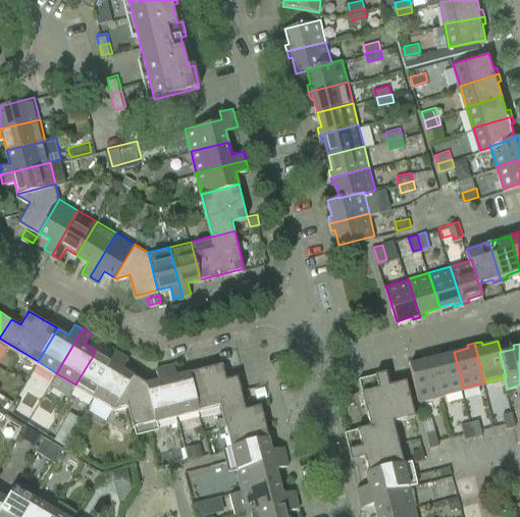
[(107,357),(96,351),(75,384),(95,396),(121,352),(113,347),(107,357)]
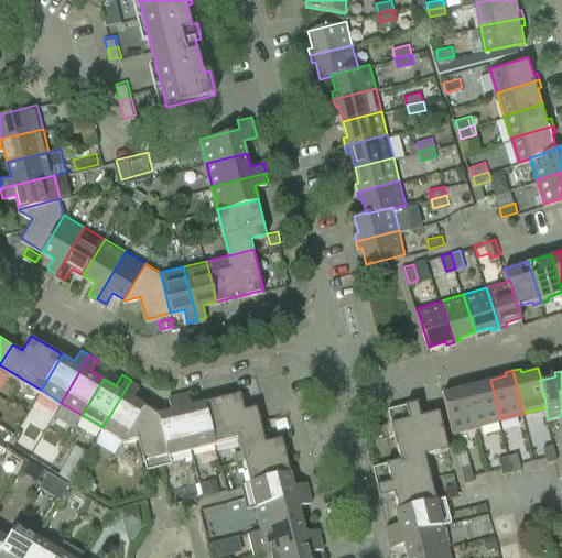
[(258,391),(255,376),(244,380),(247,393),(258,391)]
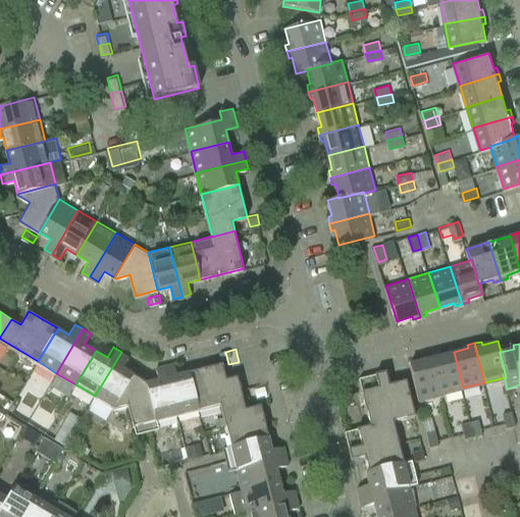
[(121,352),(95,396),(114,408),(130,404),(131,404),(126,388),(135,374),(122,367),(128,356),(121,352)]
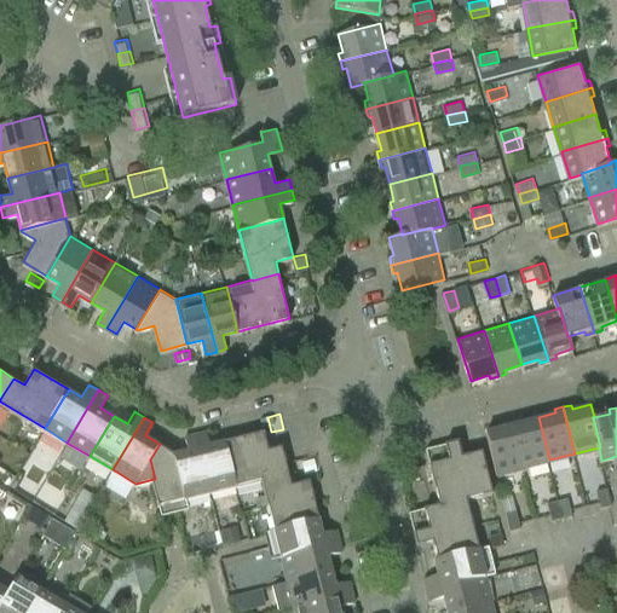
[(520,417),(512,420),(524,466),(549,460),(538,417),(522,422),(520,417)]
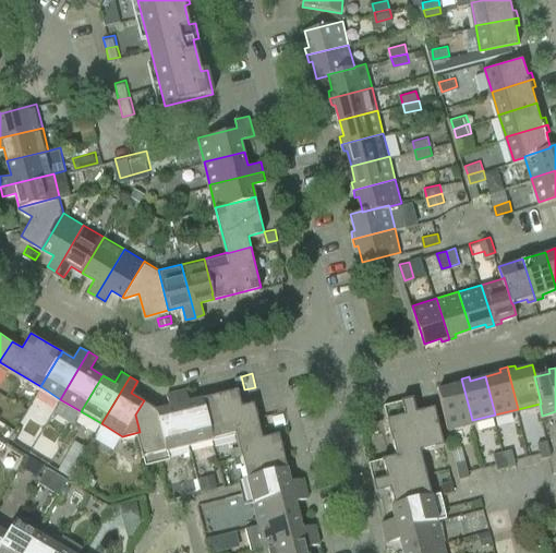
[(472,420),(461,379),(454,381),(455,384),(438,388),(448,427),(472,420)]
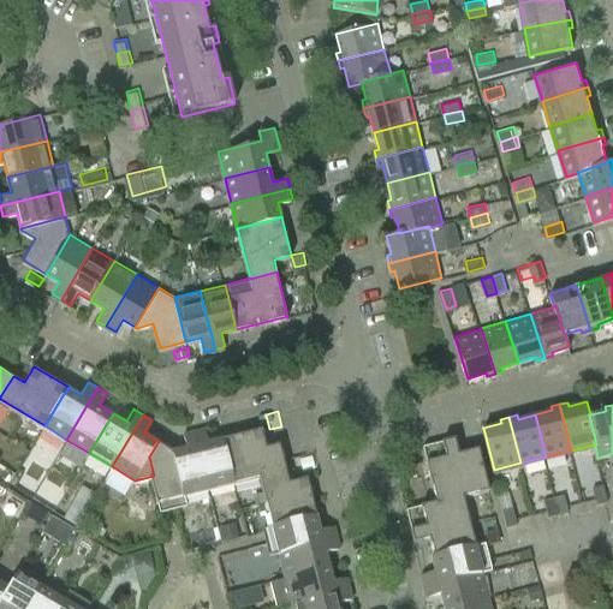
[(224,437),(209,441),(206,427),(195,429),(209,488),(236,482),(226,442),(225,442),(224,437)]
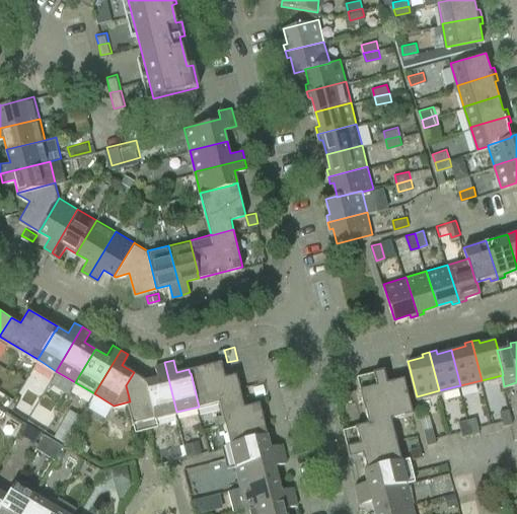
[(244,406),(239,385),(236,373),(225,375),(221,360),(189,369),(190,373),(191,373),(199,407),(220,401),(222,412),(244,407),(244,406)]
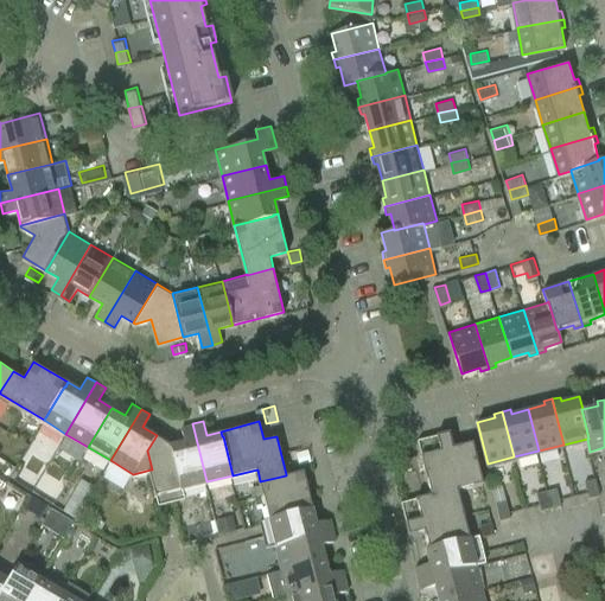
[(182,426),(185,440),(171,443),(172,449),(171,449),(172,454),(173,453),(182,487),(207,481),(192,423),(182,426)]
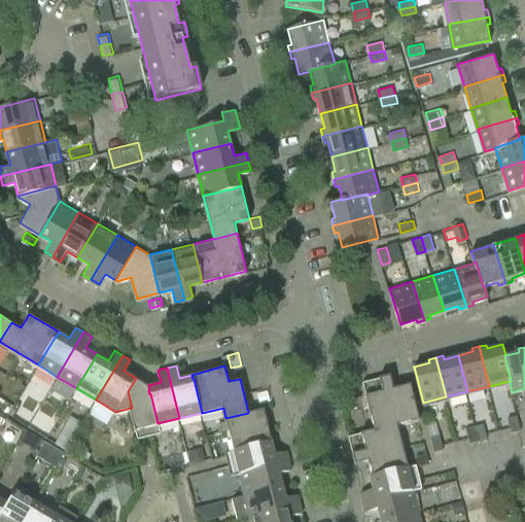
[(419,418),(411,382),(393,386),(390,374),(362,380),(375,427),(375,429),(397,423),(419,418)]
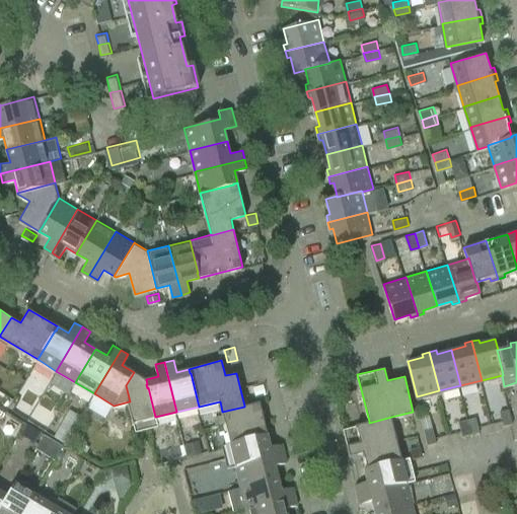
[(155,417),(148,387),(147,388),(146,384),(147,384),(146,379),(138,374),(134,372),(126,385),(130,401),(129,401),(134,423),(141,421),(155,417)]
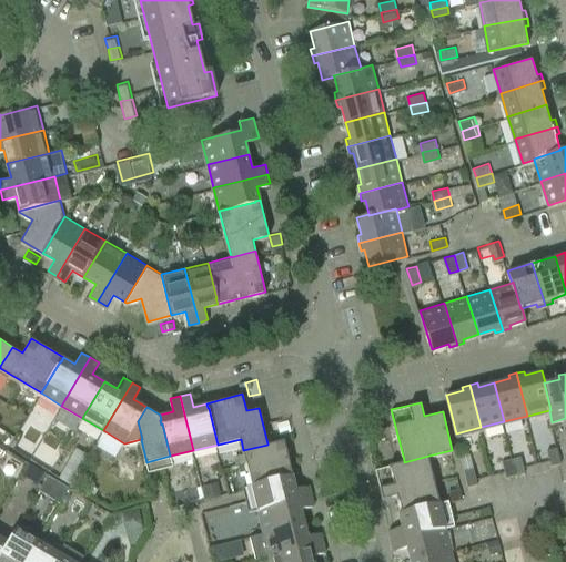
[(293,476),(284,439),(268,443),(268,445),(243,450),(234,452),(238,463),(246,461),(252,486),(293,476)]
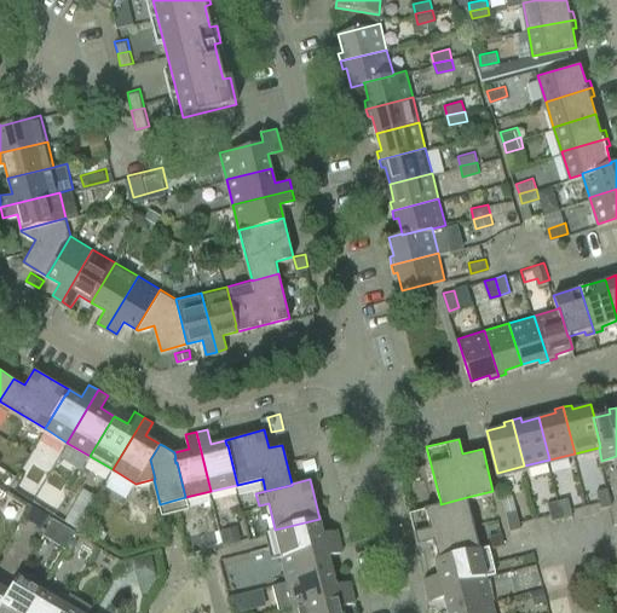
[(600,499),(601,505),(612,503),(609,491),(607,485),(597,489),(600,499)]
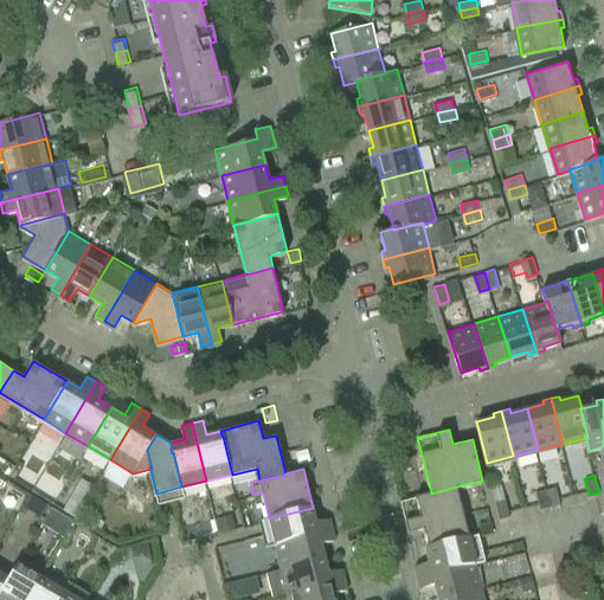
[(557,485),(546,488),(551,504),(560,502),(559,495),(557,485)]
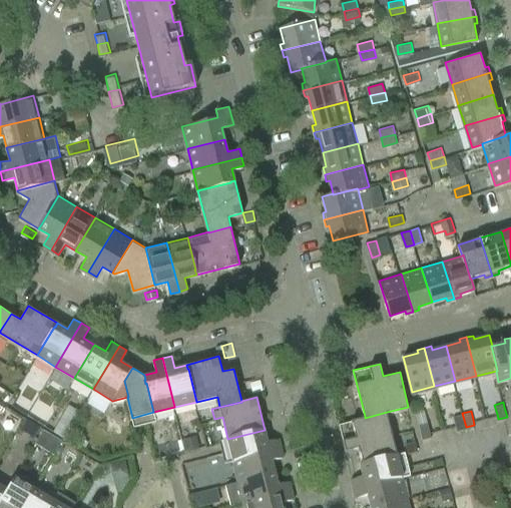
[(392,433),(387,412),(365,418),(365,416),(339,423),(346,450),(356,447),(360,464),(398,455),(392,433)]
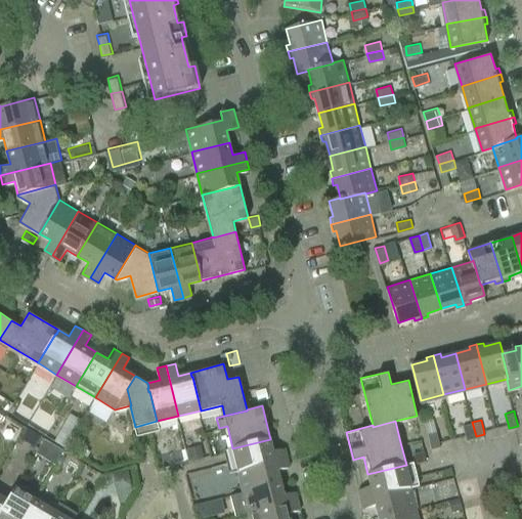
[(466,432),(467,438),(476,436),(472,422),(464,424),(466,432)]
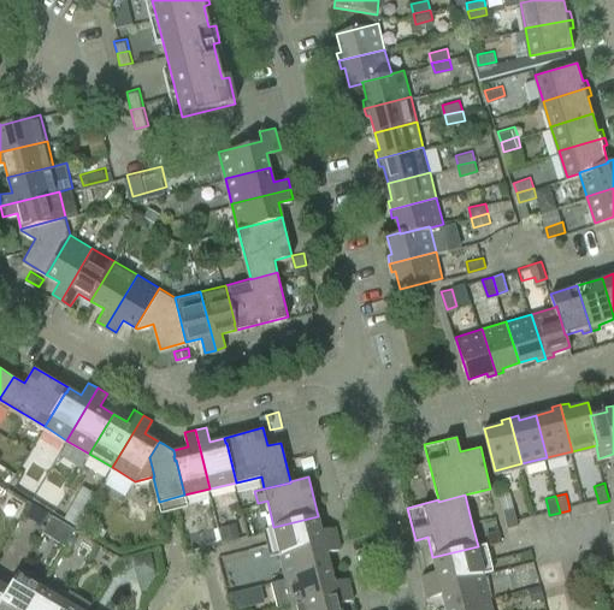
[(517,516),(514,505),(503,509),(508,526),(519,523),(517,516)]
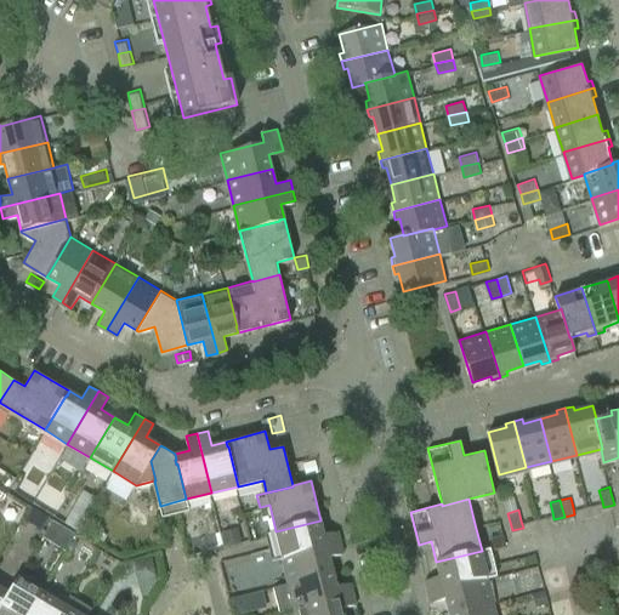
[(282,556),(341,541),(339,529),(324,533),(323,528),(321,520),(276,531),(278,539),(282,556)]
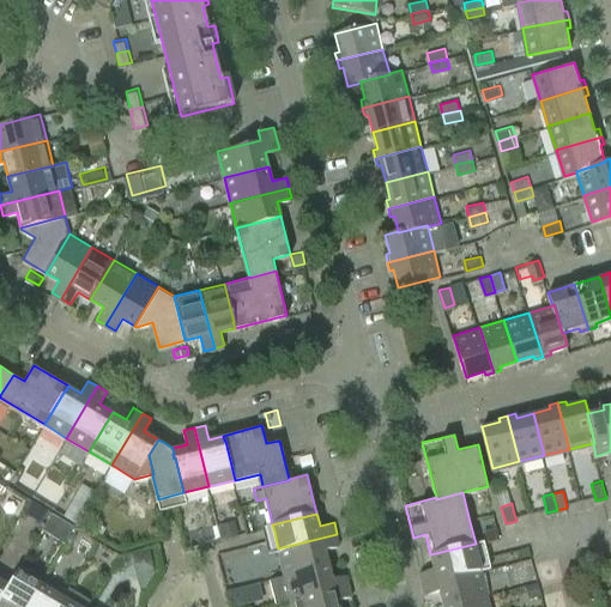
[(95,517),(90,524),(101,530),(106,523),(95,517)]
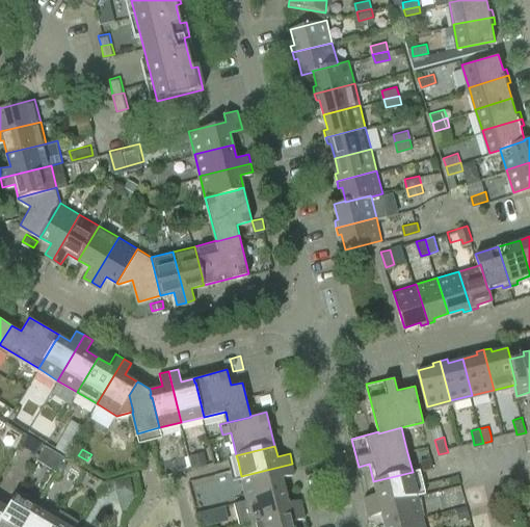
[(292,464),(241,476),(246,498),(286,489),(283,475),(294,473),(292,464)]
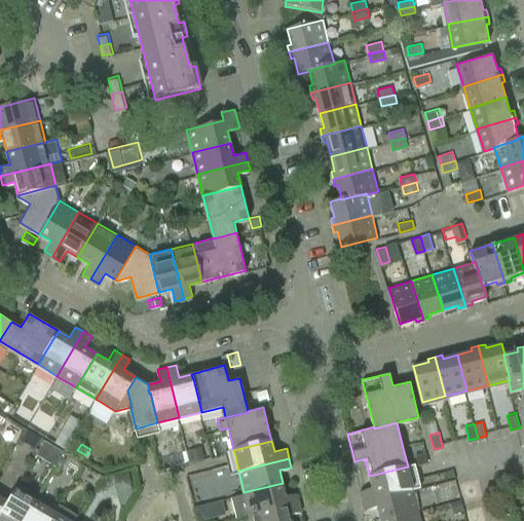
[(81,476),(87,463),(83,461),(77,473),(81,476)]
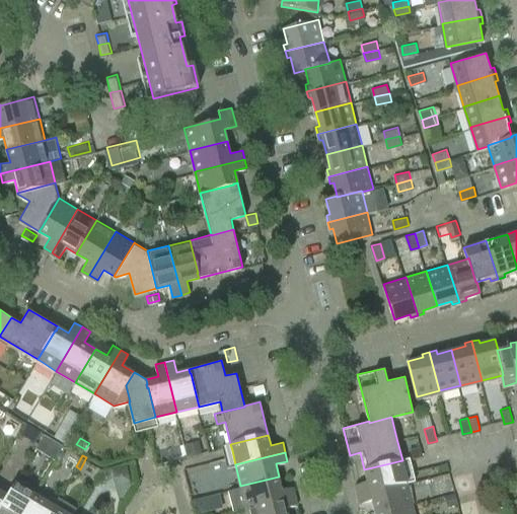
[(402,460),(364,469),(366,475),(367,481),(356,484),(358,493),(408,481),(404,469),(403,466),(402,460)]
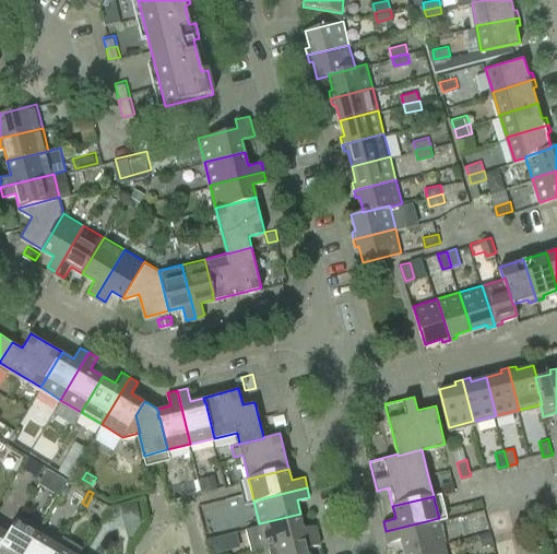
[(300,514),(259,523),(265,546),(319,533),(316,523),(304,527),(300,514)]
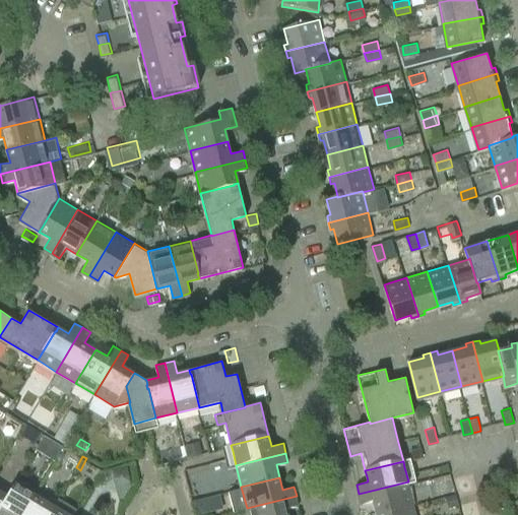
[(408,481),(359,494),(361,503),(373,500),(376,512),(381,511),(413,503),(408,481)]
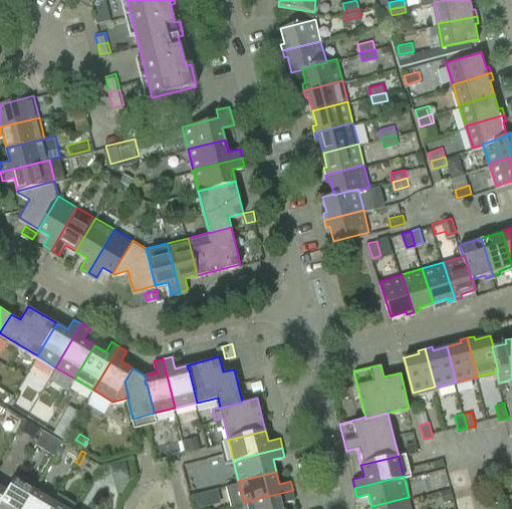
[(15,477),(7,489),(8,490),(0,502),(0,508),(21,508),(34,488),(15,477)]
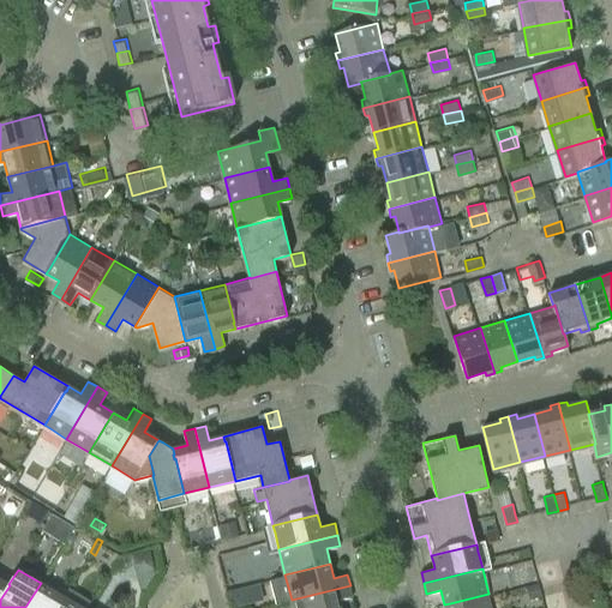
[(55,607),(64,596),(41,583),(25,607),(55,607)]
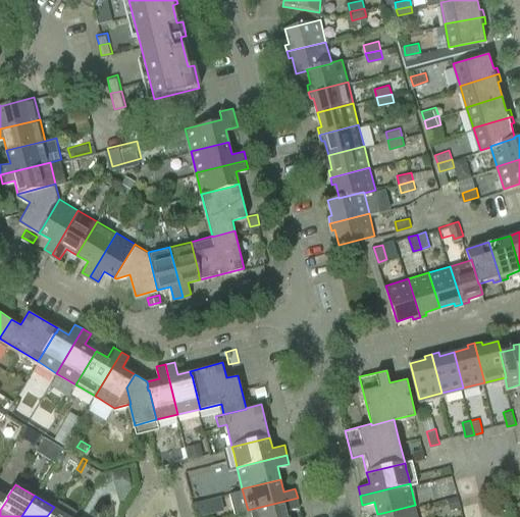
[(298,498),(248,510),(249,516),(290,516),(288,509),(300,506),(298,498)]
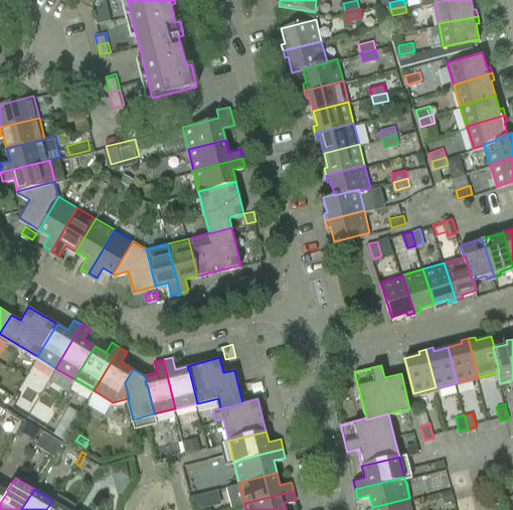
[(412,509),(409,498),(377,506),(372,507),(372,509),(412,509)]
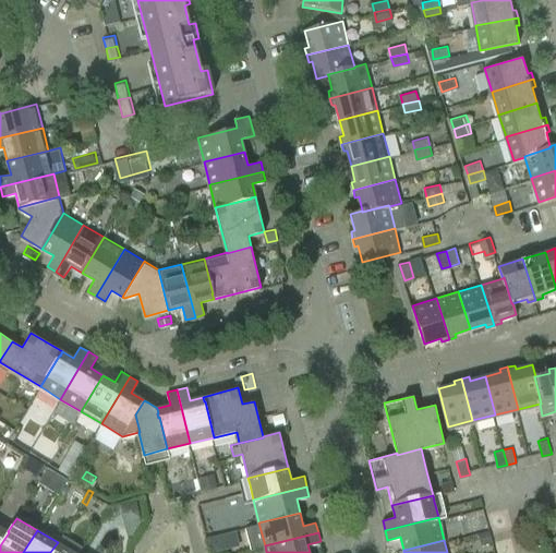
[(75,552),(58,542),(50,552),(75,552)]
